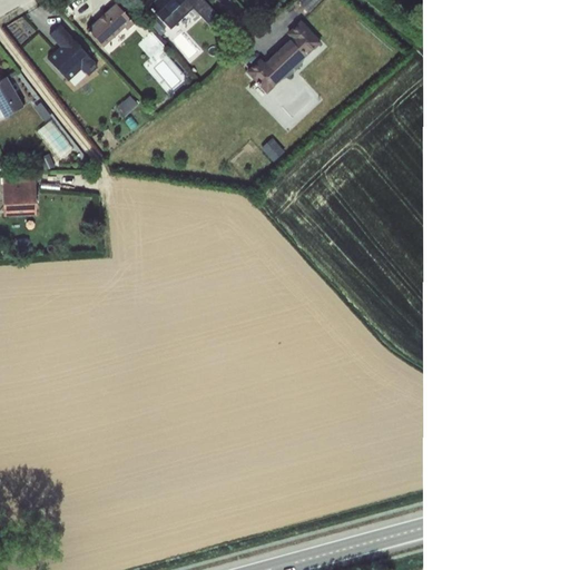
[(209,26),(220,17),(206,0),(149,0),(146,3),(169,30),(194,8),(209,26)]
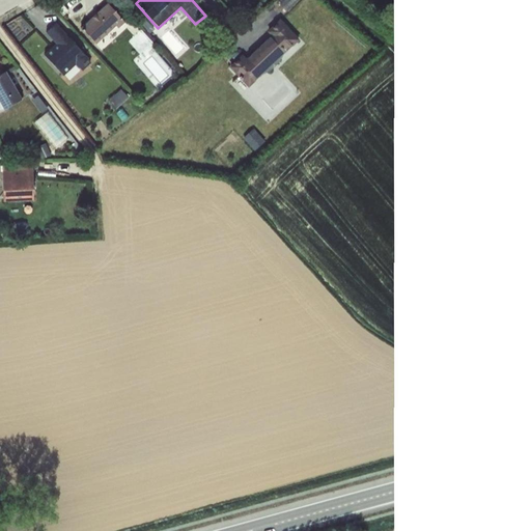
[(279,0),(288,8),(297,0),(279,0)]
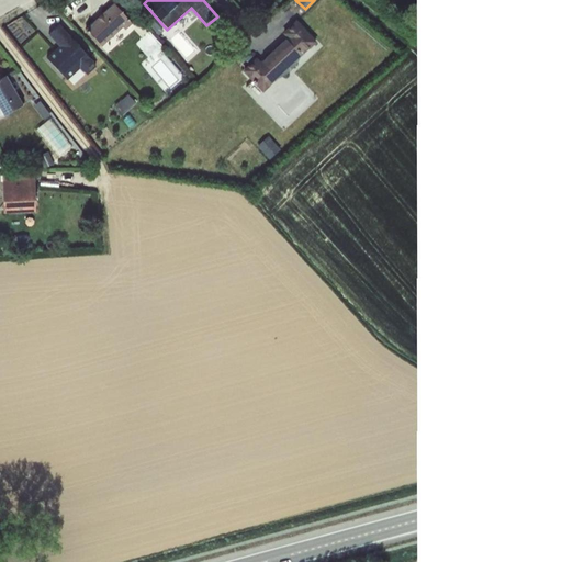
[(113,1),(86,30),(104,47),(132,19),(113,1)]
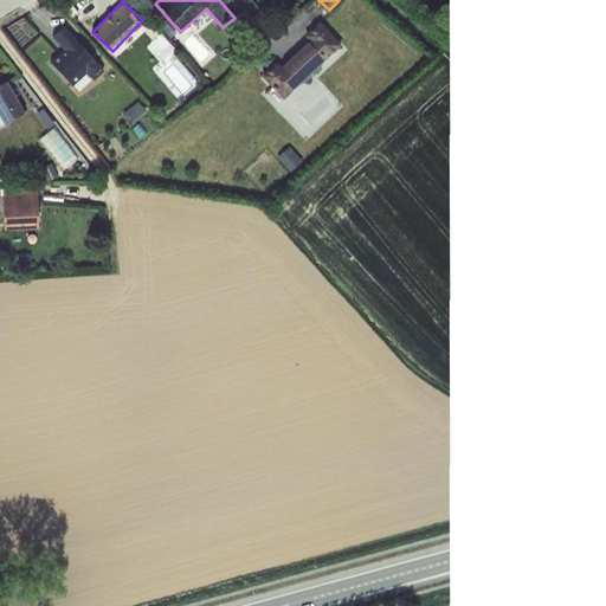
[(285,98),(342,42),(322,21),(281,63),(278,60),(263,75),(285,98)]
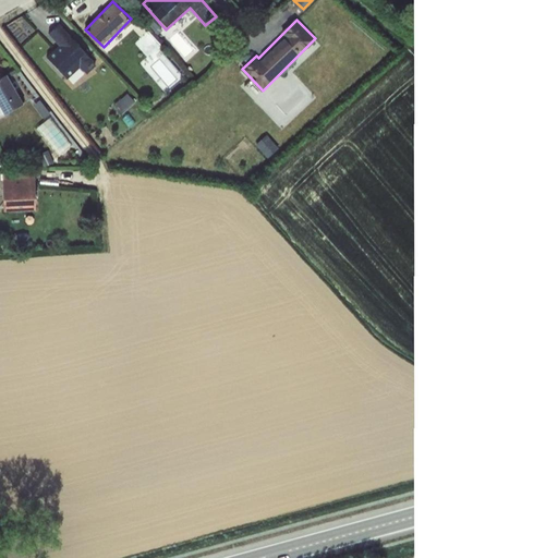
[(47,57),(73,84),(97,61),(59,22),(48,33),(59,45),(47,57)]
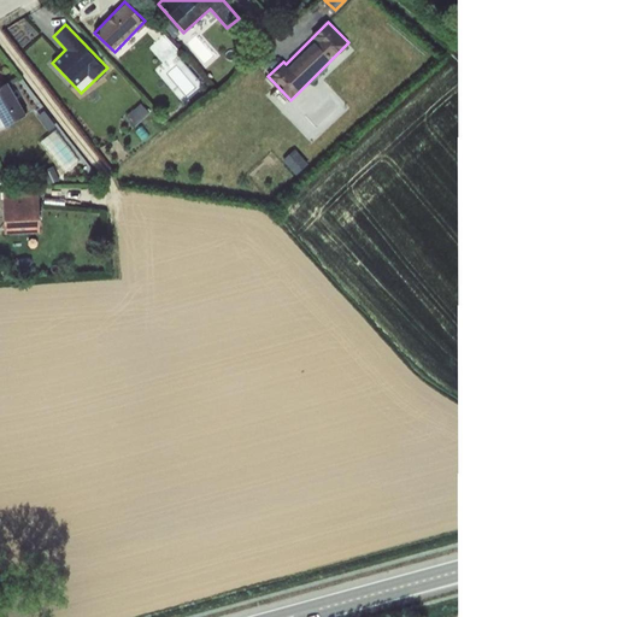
[(0,129),(27,113),(7,81),(3,83),(0,78),(0,129)]
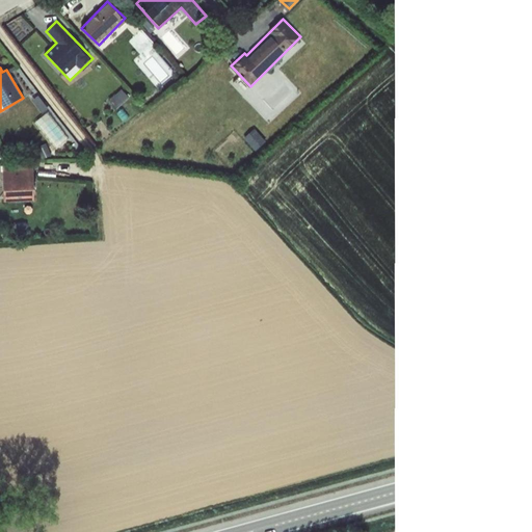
[(49,111),(37,120),(57,145),(68,137),(49,111)]
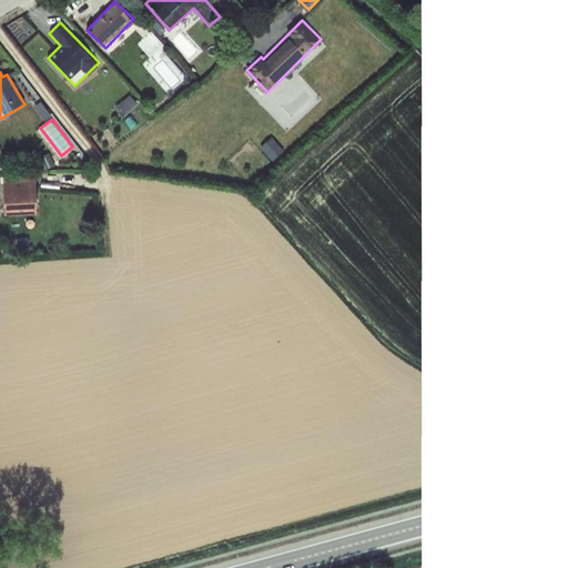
[(273,135),(262,145),(274,160),(286,150),(273,135)]
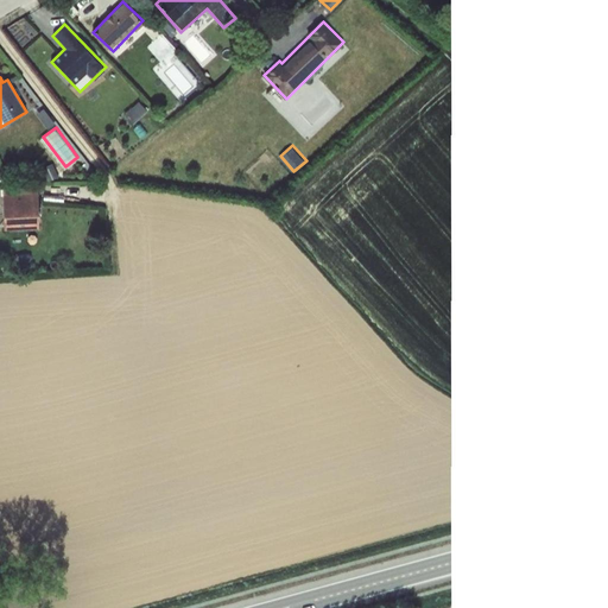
[(4,189),(2,228),(39,228),(40,189),(4,189)]
